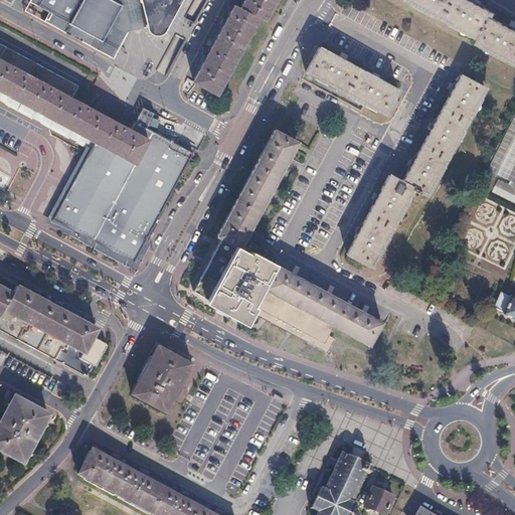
[(31,0),(31,2),(49,13),(44,22),(115,61),(129,35),(120,0),(31,0)]
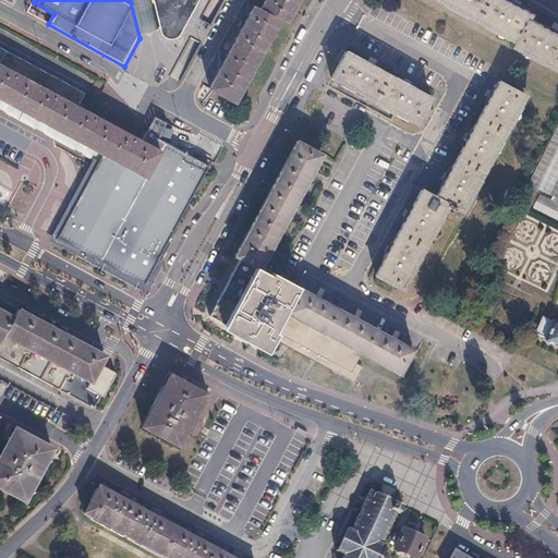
[(130,0),(140,38),(150,35),(160,33),(152,0),(130,0)]
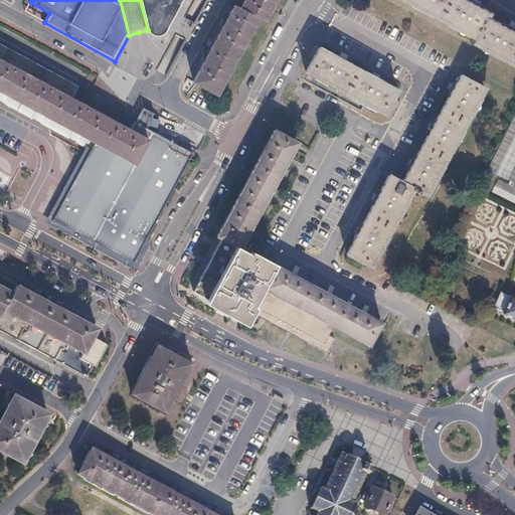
[(140,0),(148,30),(150,34),(152,35),(154,37),(157,37),(159,37),(162,37),(164,35),(167,33),(184,0),(140,0)]
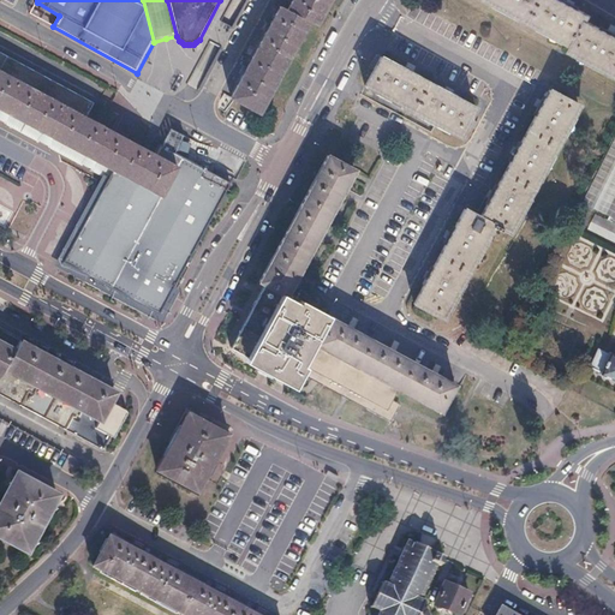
[(328,0),(294,0),(287,13),(280,10),(263,41),(245,75),(232,100),(257,114),(308,23),(315,27),(328,0)]
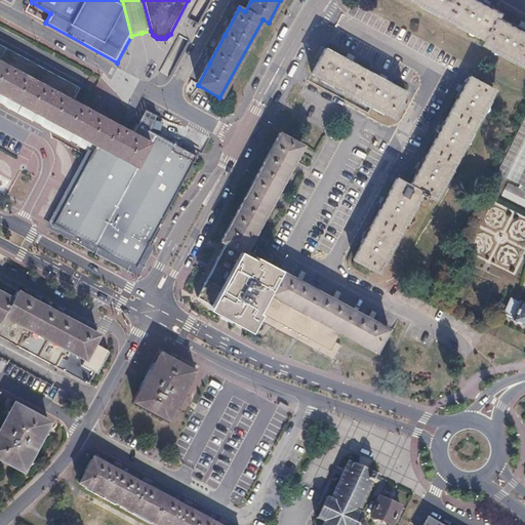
[(476,0),(415,0),(491,41),(489,45),(524,65),(524,32),(502,19),(505,15),(490,7),(476,0)]
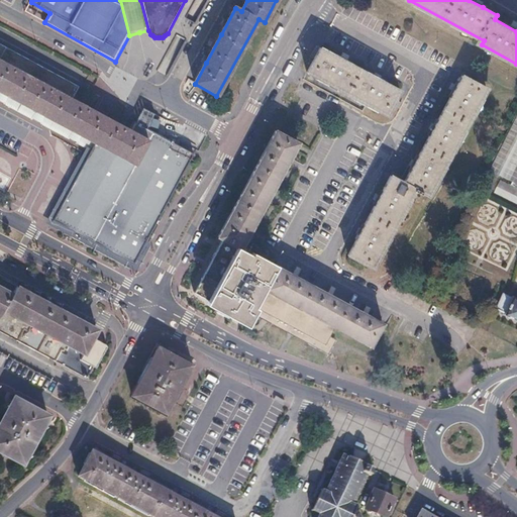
[(79,88),(0,44),(0,101),(5,104),(17,111),(30,118),(43,126),(45,127),(57,133),(70,140),(80,145),(88,150),(62,201),(50,220),(76,234),(90,241),(130,265),(192,154),(167,141),(175,127),(168,123),(157,135),(132,122),(127,131),(96,114),(71,101),(79,88)]
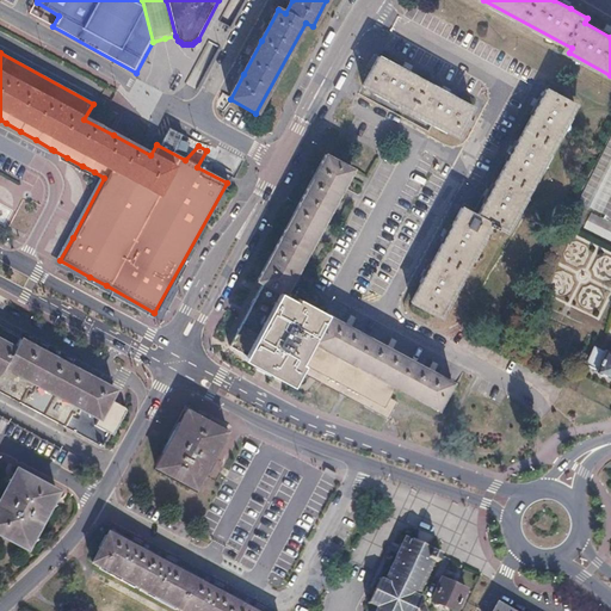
[(378,57),(363,86),(456,137),(471,107),(378,57)]
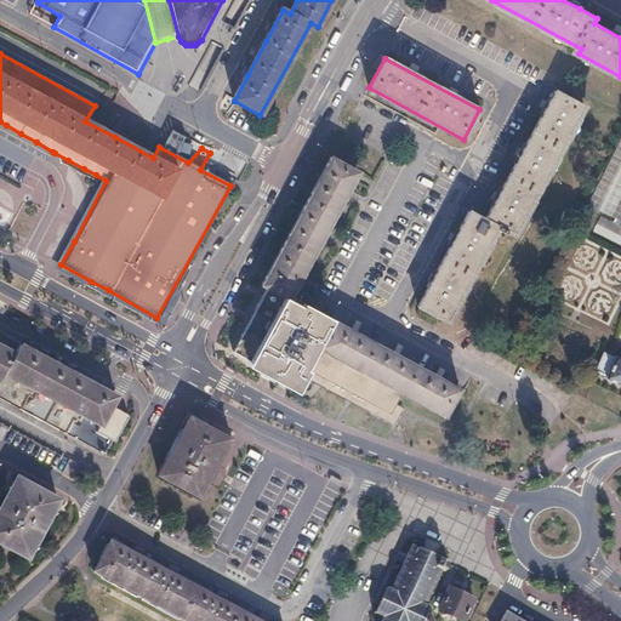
[(582,108),(553,92),(486,222),(467,212),(419,307),(446,323),(496,231),(497,227),(506,232),(514,237),(582,108)]
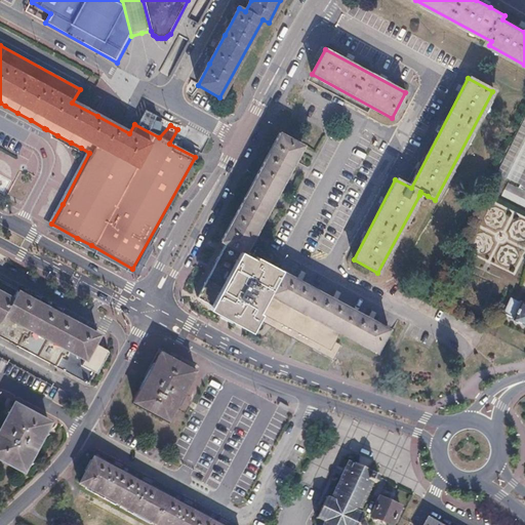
[(524,116),(496,174),(524,188),(524,116)]
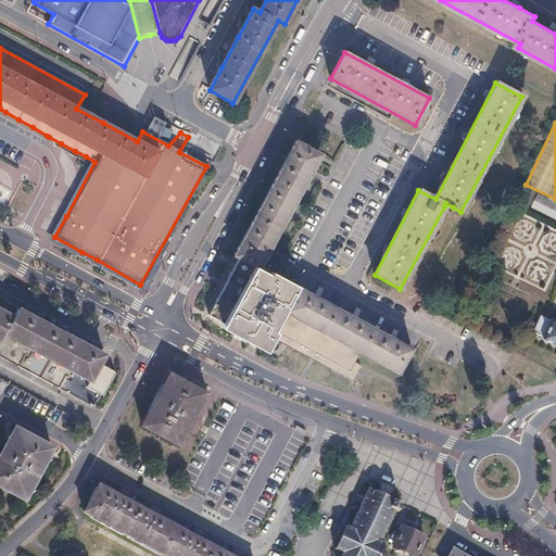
[(318,154),(295,142),(232,253),(257,267),(318,154)]
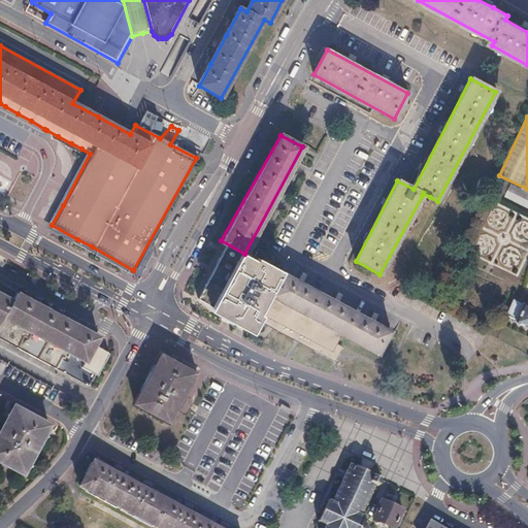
[(220,243),(227,246),(223,253),(211,274),(201,293),(197,300),(225,315),(250,328),(279,272),(244,254),(221,240),(220,243)]
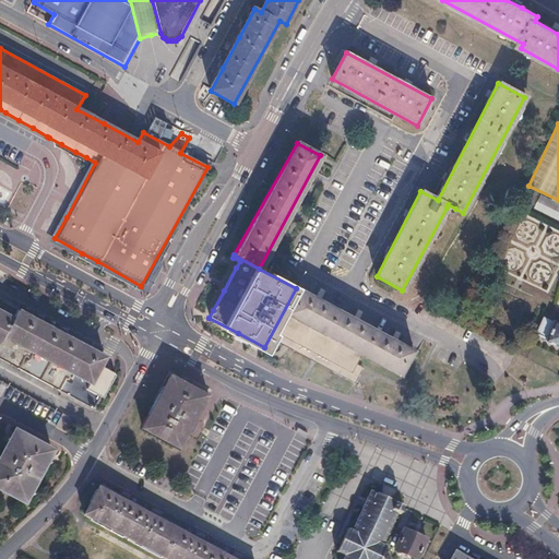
[(413,351),(296,288),(264,347),(266,348),(271,340),(274,333),(351,375),(356,366),(361,356),(400,377),(413,351)]
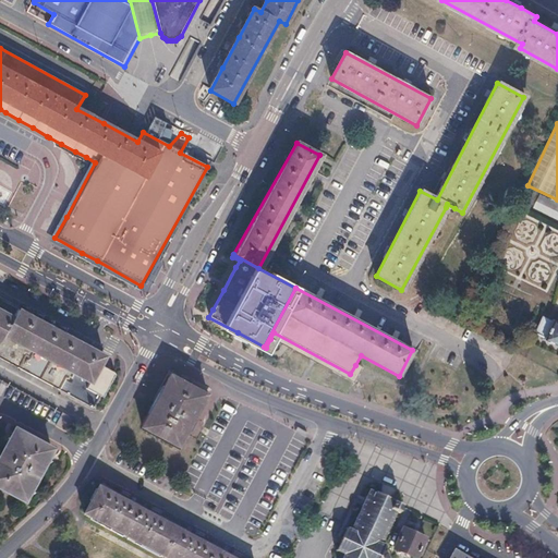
[(0,358),(94,409),(100,396),(104,397),(118,372),(100,363),(105,355),(93,349),(81,342),(69,336),(58,330),(46,324),(22,311),(1,300),(0,299),(0,358)]
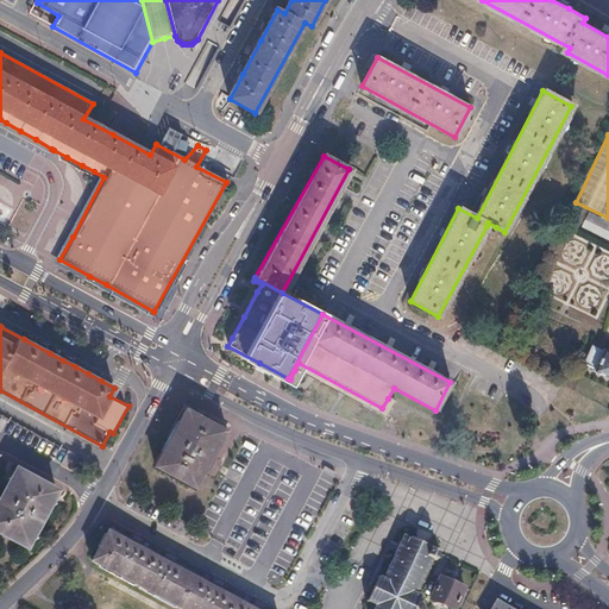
[(594,368),(592,370),(608,377),(608,350),(602,347),(602,350),(591,345),(583,363),(594,368)]
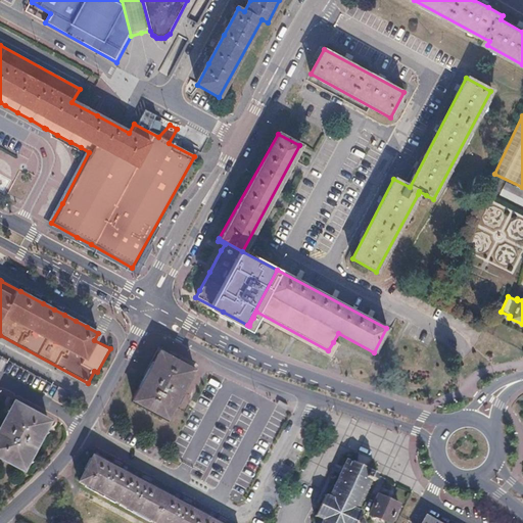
[(256,312),(253,318),(330,359),(338,344),(333,342),(328,350),(256,312)]
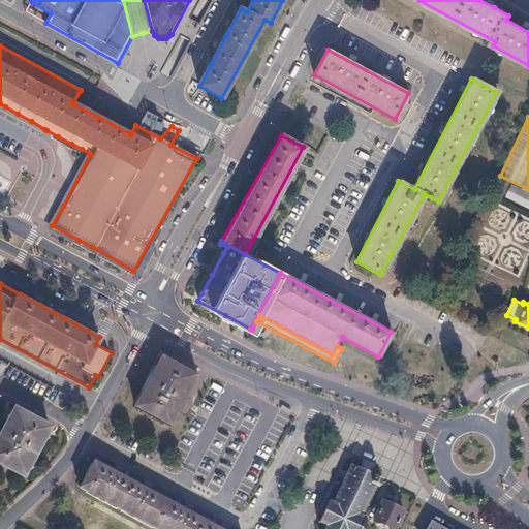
[(196,371),(163,353),(136,402),(170,419),(177,409),(196,371)]
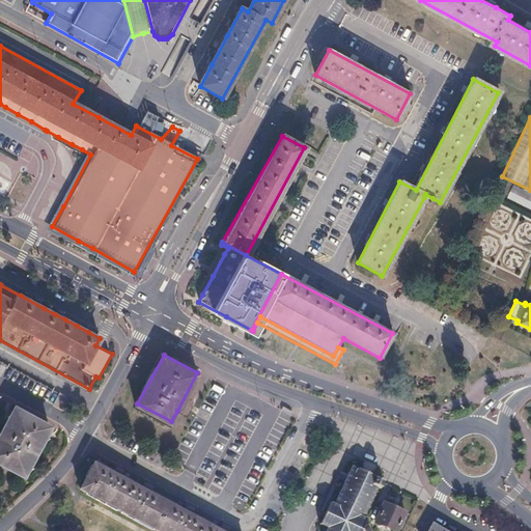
[(0,359),(0,376),(64,411),(72,398),(0,359)]
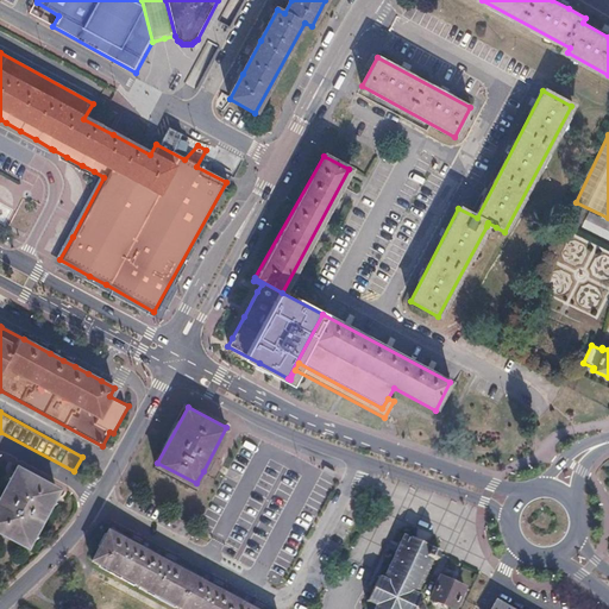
[(57,494),(17,471),(0,501),(0,535),(26,550),(57,494)]
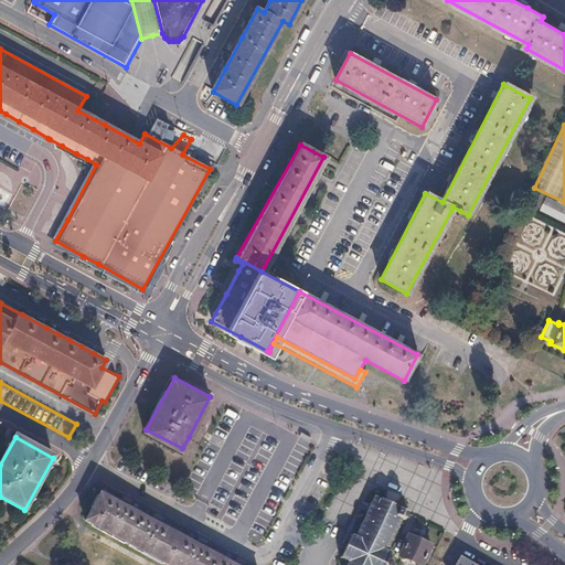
[(231,564),(100,493),(85,520),(167,564),(231,564)]
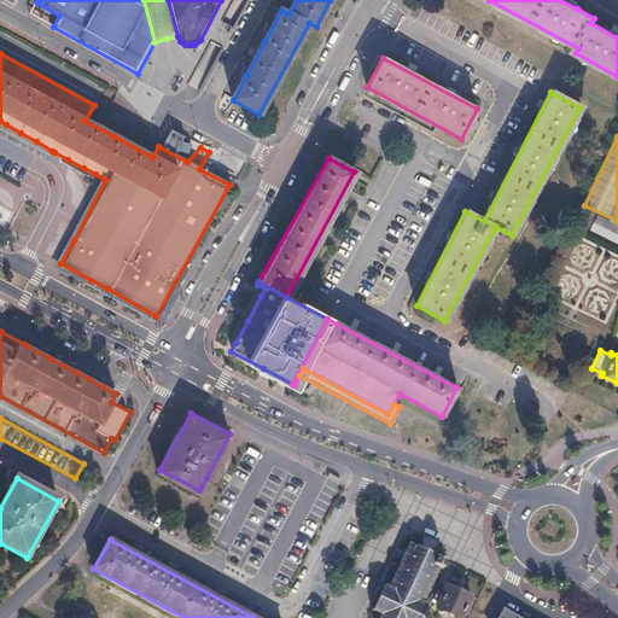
[(375,613),(382,616),(379,617),(427,617),(427,616),(423,613),(425,610),(427,608),(426,605),(423,606),(420,606),(426,594),(429,595),(430,592),(427,590),(432,582),(433,583),(436,578),(433,577),(437,571),(441,572),(443,570),(441,569),(443,566),(444,566),(445,564),(436,559),(414,549),(409,547),(407,552),(404,551),(402,554),(404,555),(401,561),(400,561),(397,565),(400,565),(395,575),(394,573),(391,577),(394,578),(388,590),(385,589),(384,586),(380,587),(383,590),(373,610),(371,610),(369,611),(371,614),(375,613)]
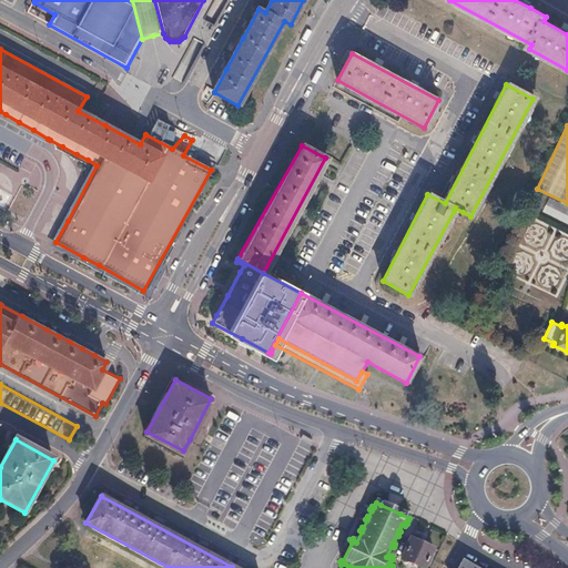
[(423,567),(430,551),(409,541),(399,560),(414,567),(423,567)]
